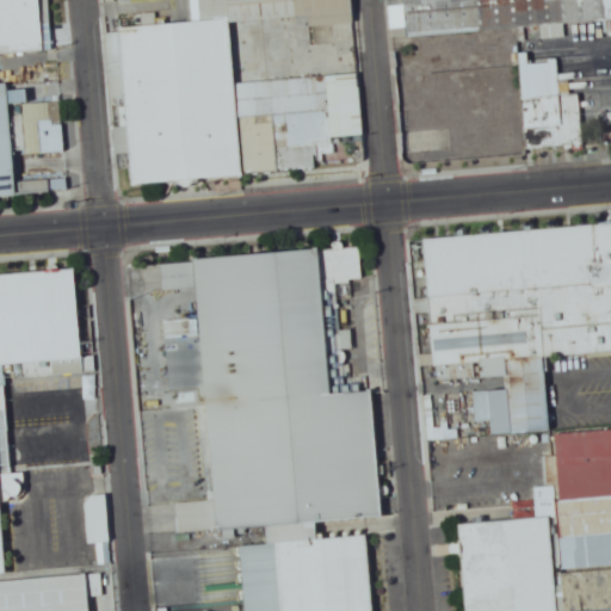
[(0,0),(0,54),(42,53),(39,0),(0,0)]
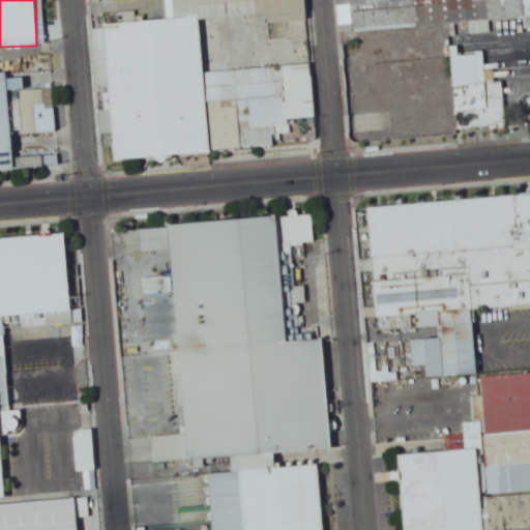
[(114,159),(245,148),(255,124),(316,119),(312,63),(275,66),(274,56),(254,58),(251,68),(205,71),(200,19),(268,12),(270,29),(308,26),(306,0),(173,0),(175,18),(94,25),(104,130),(112,134),(114,159)]
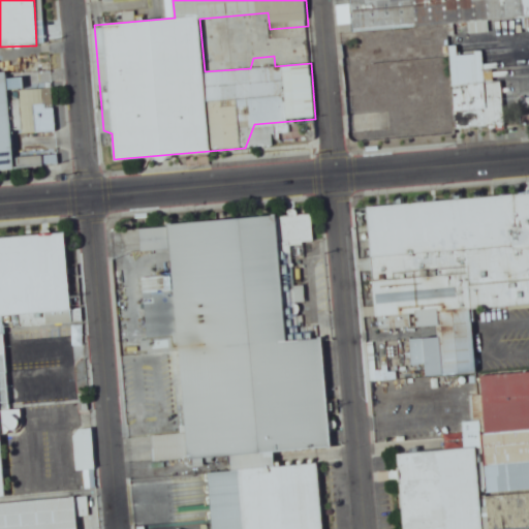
[(470,24),(471,33),(492,32),(491,20),(528,17),(528,9),(528,0),(349,0),(351,30),(470,24)]
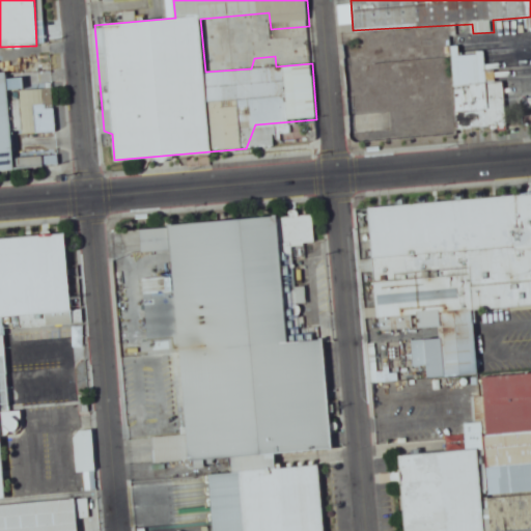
[(504,57),(505,68),(529,65),(528,54),(504,57)]
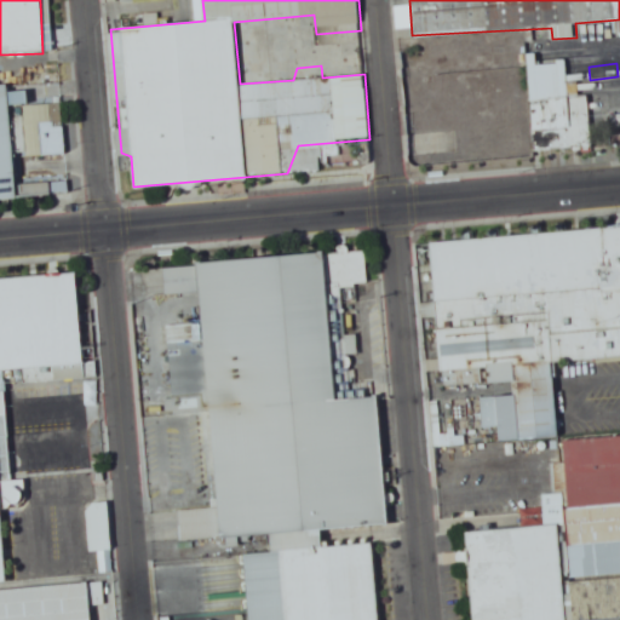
[(619,228),(429,240),(434,313),(437,313),(442,386),(514,382),(514,394),(497,395),(499,441),(558,436),(554,361),(619,356),(619,228)]
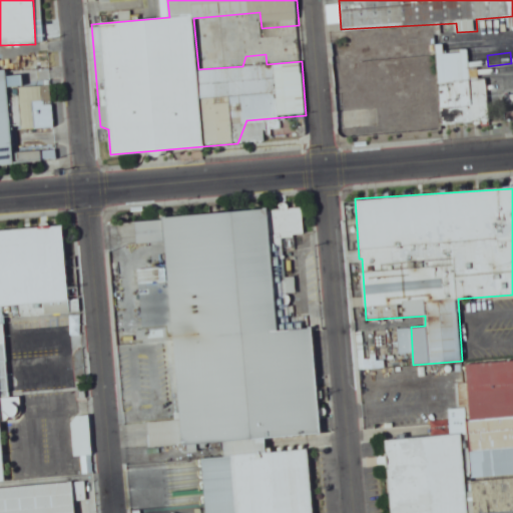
[(318,411),(313,327),(303,328),(302,320),(293,321),(291,294),(296,294),(295,277),(284,278),(281,236),(305,234),(303,207),(136,217),(137,244),(165,242),(166,268),(140,269),(142,302),(170,300),(177,407),(190,406),(191,419),(206,417),(206,401),(266,397),(267,414),(318,411)]
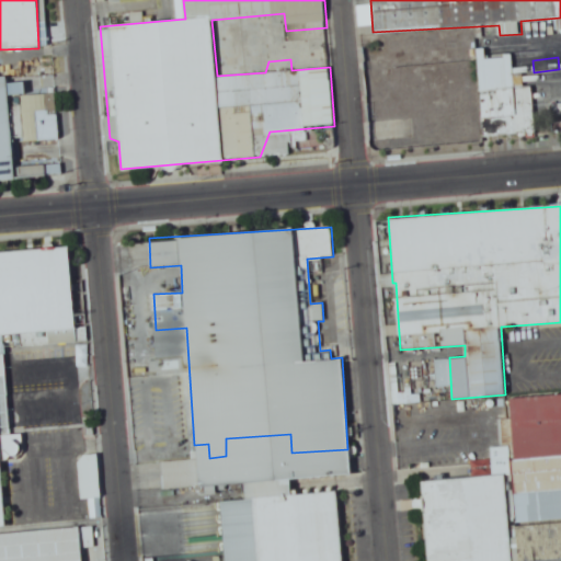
[(0,251),(0,334),(75,330),(69,248),(0,251)]
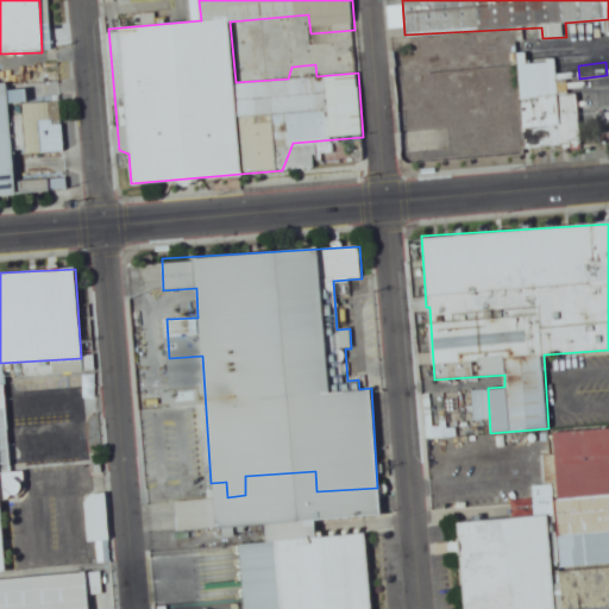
[(608,427),(554,431),(563,608),(566,608),(597,608),(597,584),(581,585),(581,572),(598,571),(597,566),(608,565),(608,541),(607,494),(608,493),(608,427)]
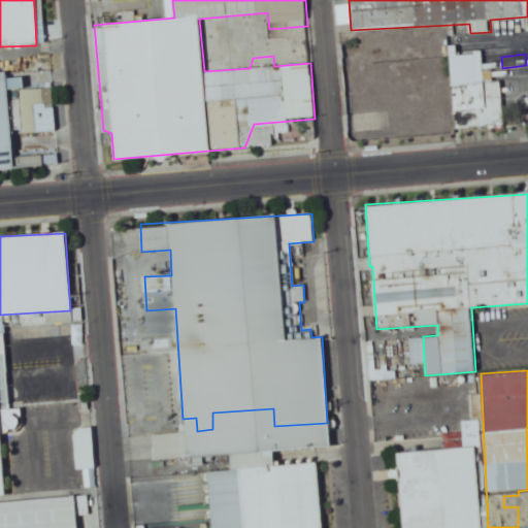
[(219,527),(235,527),(283,527),(282,492),(249,493),(249,495),(219,495),(219,527)]
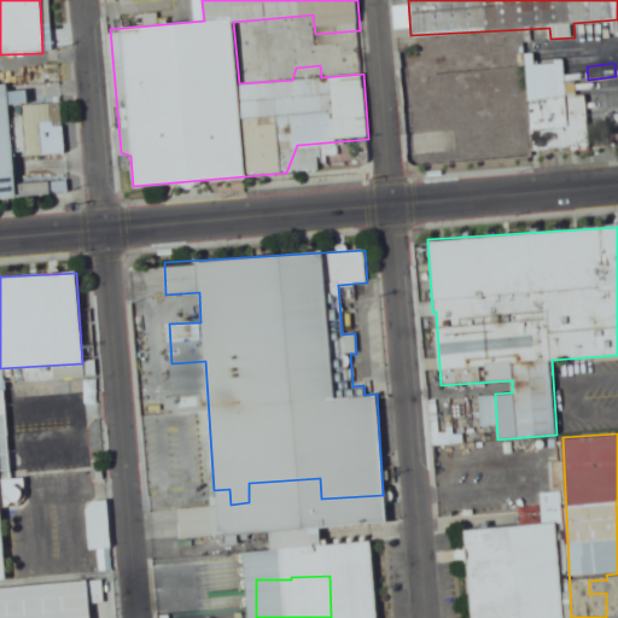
[(91,617),(56,617),(24,617),(24,588),(0,588),(0,617),(91,617)]
